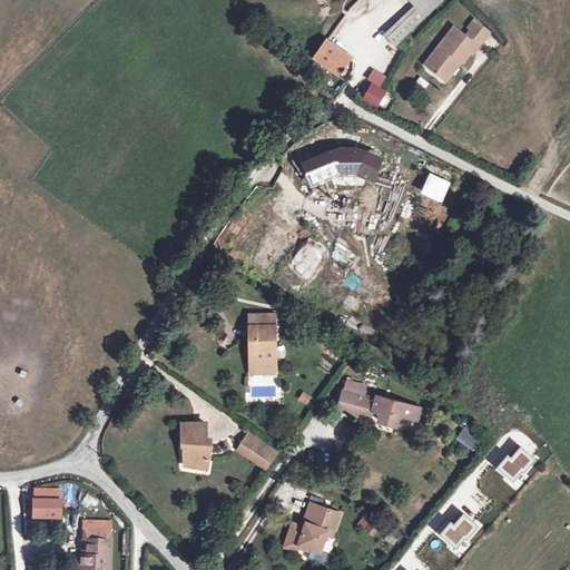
[(442,0),(426,0),(414,12),(384,40),(391,48),(442,0)]
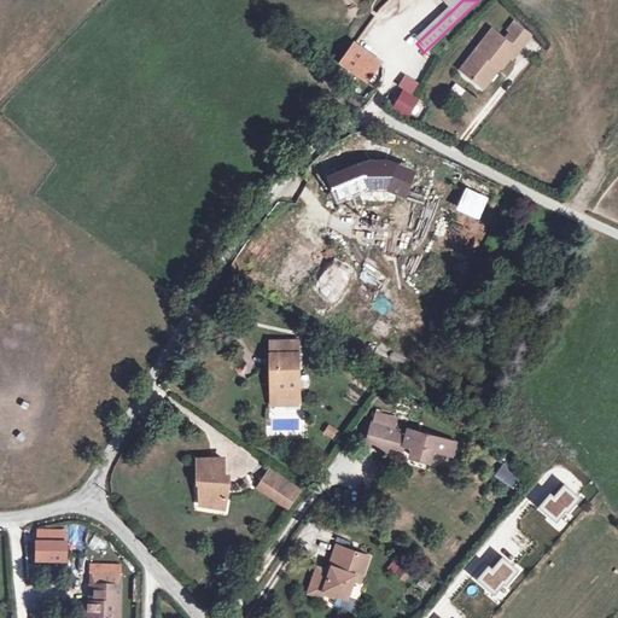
[(436,0),(449,13),(462,0),(436,0)]
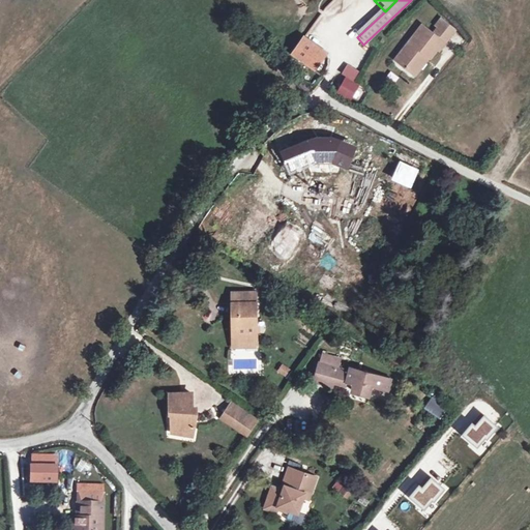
[(435,30),(430,37),(441,47),(451,33),(437,22),(432,28),(435,30)]
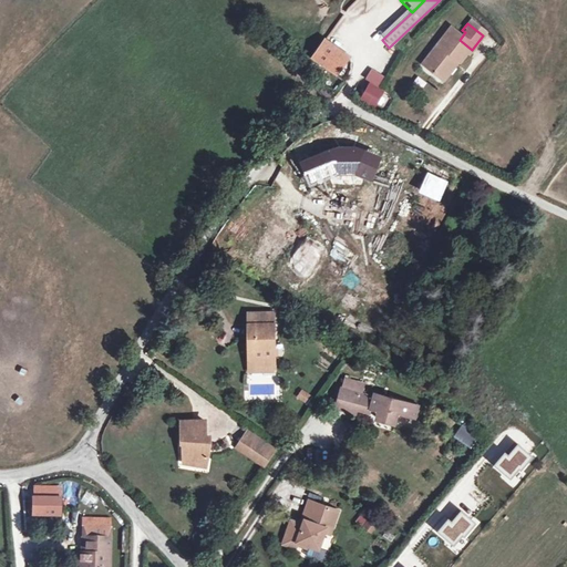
[(447,31),(426,58),(426,62),(421,69),(437,82),(449,68),(449,64),(451,61),(455,64),(456,65),(464,55),(465,57),(472,50),(460,40),(447,31)]
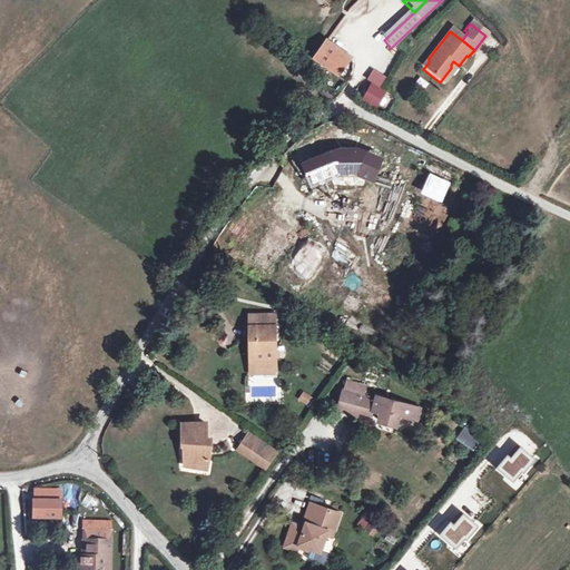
[(324,41),(312,58),(334,76),(347,59),(324,41)]
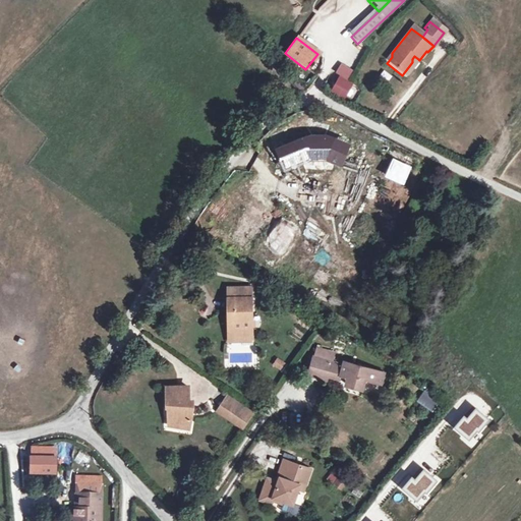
[(412,62),(402,75),(404,76),(418,59),(414,56),(412,59),(412,62)]
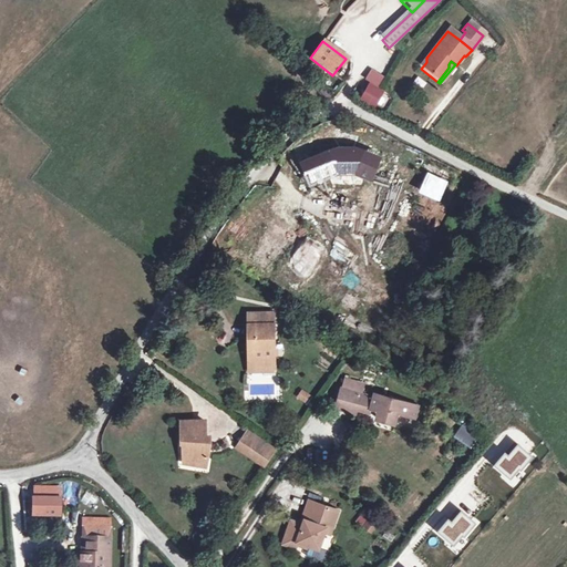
[(366,88),(361,95),(373,103),(378,94),(366,88)]
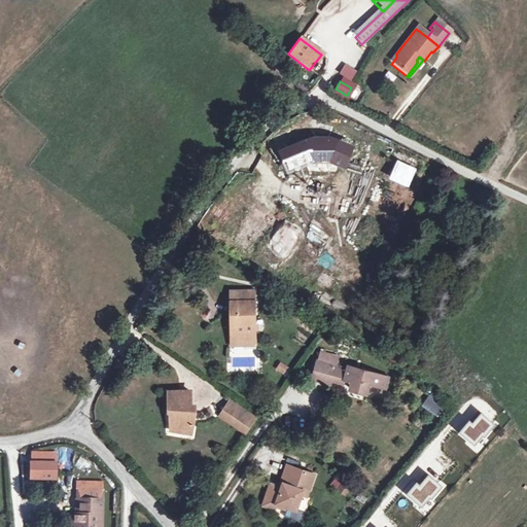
[(317,173),(344,173),(344,157),(352,154),(352,141),(311,140),(282,150),(288,169),(293,169),(313,162),(317,173)]
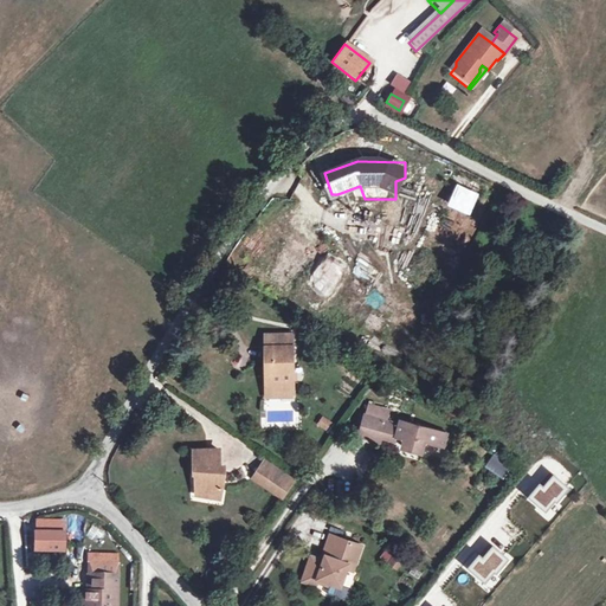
[(456,184),(447,207),(471,216),(479,193),(456,184)]
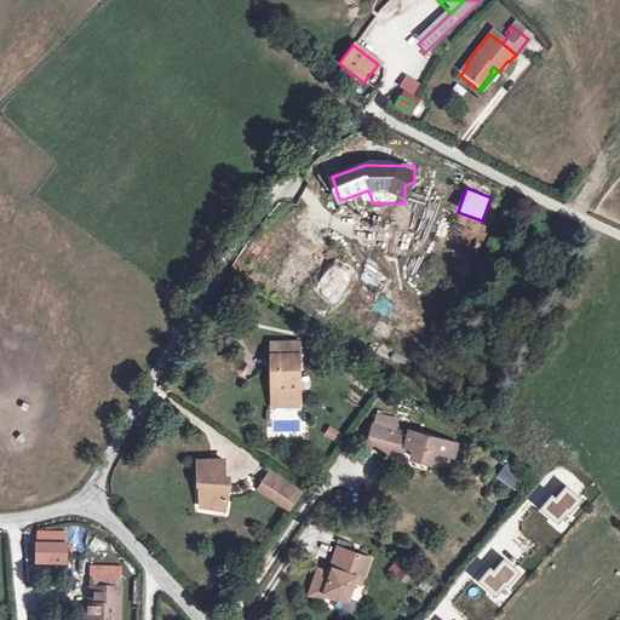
[(280,400),(299,400),(299,352),(287,352),(287,343),(273,343),(273,386),(280,386),(280,400)]
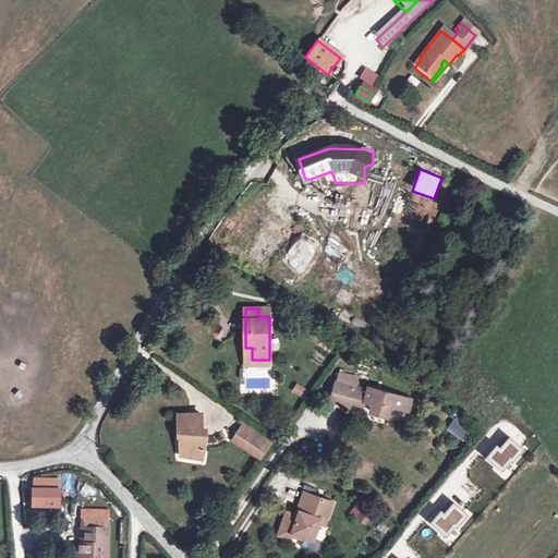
[(258,317),(269,317),(269,308),(258,308),(258,317)]
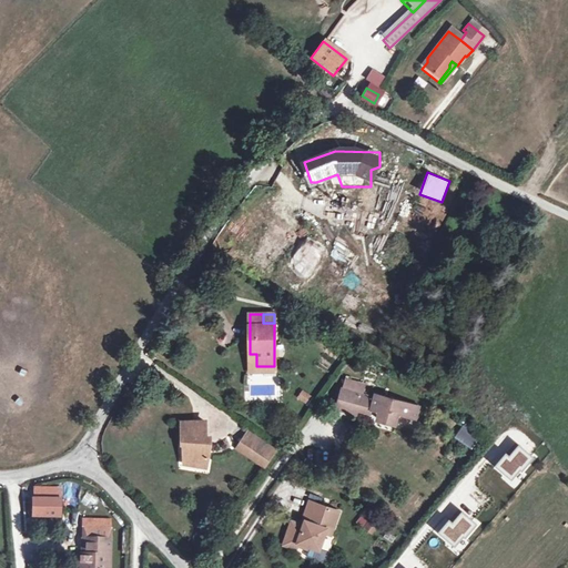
[(256,354),(250,354),(250,372),(274,373),(274,366),(256,366),(256,354)]
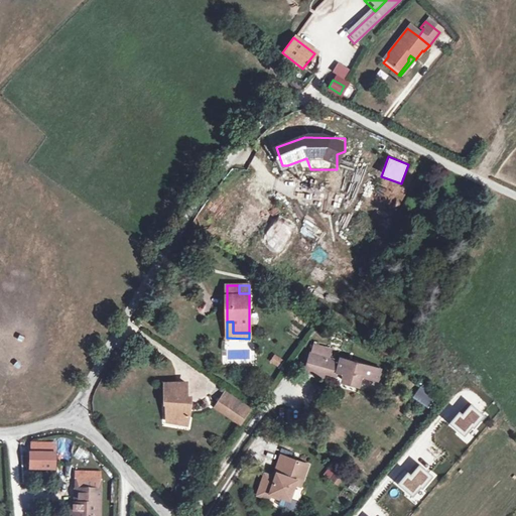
[(320,375),(321,371),(326,357),(329,348),(316,345),(313,354),(308,352),(304,364),(312,367),(310,372),(320,375)]
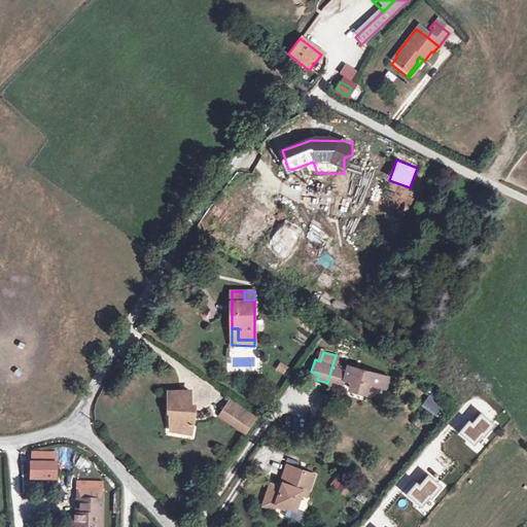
[(280,361),(276,370),(285,375),(289,366),(280,361)]
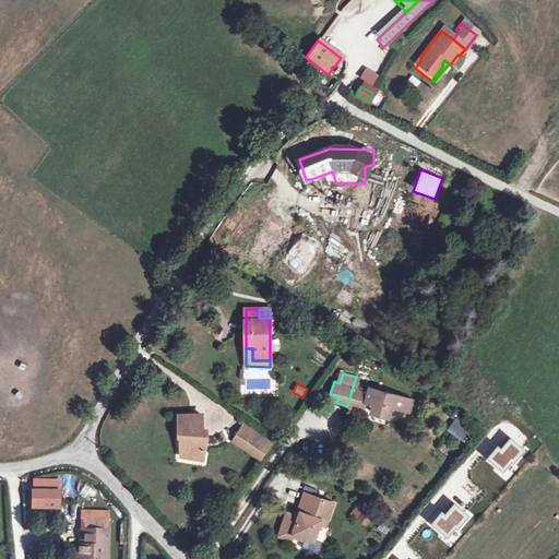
[(353,387),(348,402),(361,406),(363,402),(366,393),(363,392),(364,390),(353,387)]
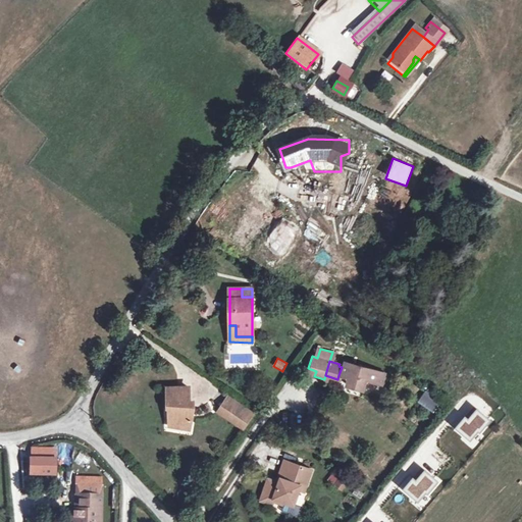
[(342,367),(338,375),(347,377),(345,384),(348,385),(348,387),(355,389),(355,387),(359,388),(362,379),(377,384),(378,383),(381,373),(343,362),(342,367)]
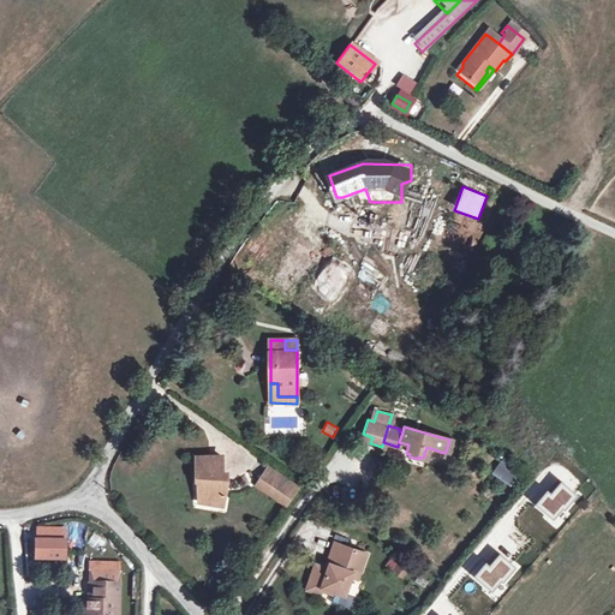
[(202,482),(203,501),(222,506),(227,484),(222,482),(221,458),(197,459),(197,482),(202,482)]
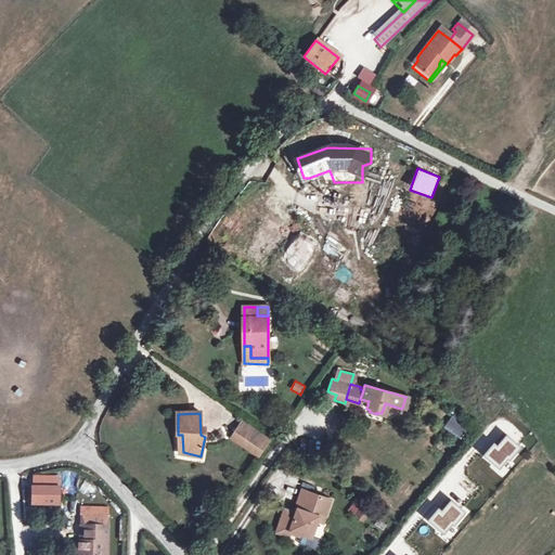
[(443,428),(461,439),(468,426),(451,415),(443,428)]
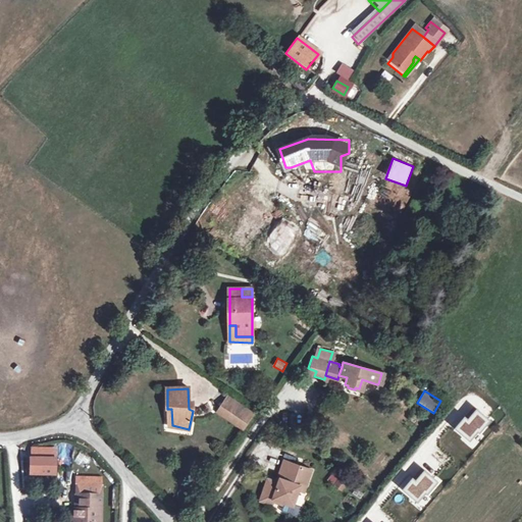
[(221,412),(224,414),(232,403),(250,415),(252,411),(231,397),(221,412)]
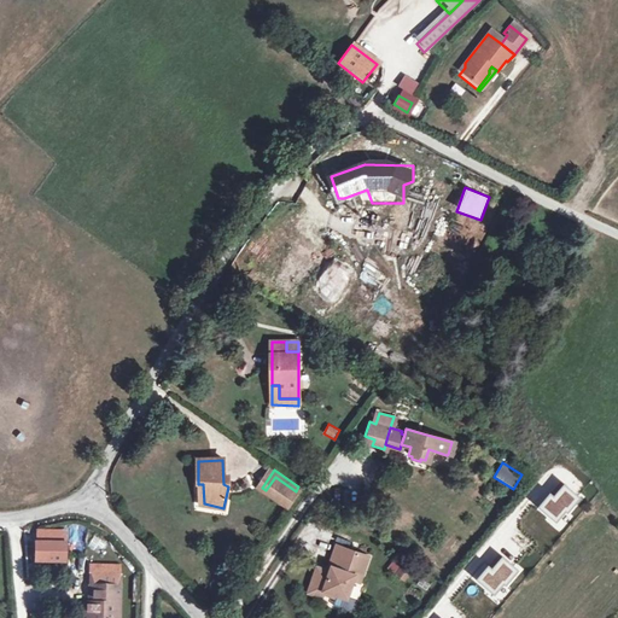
[(275,477),(266,490),(286,505),(296,491),(275,477)]
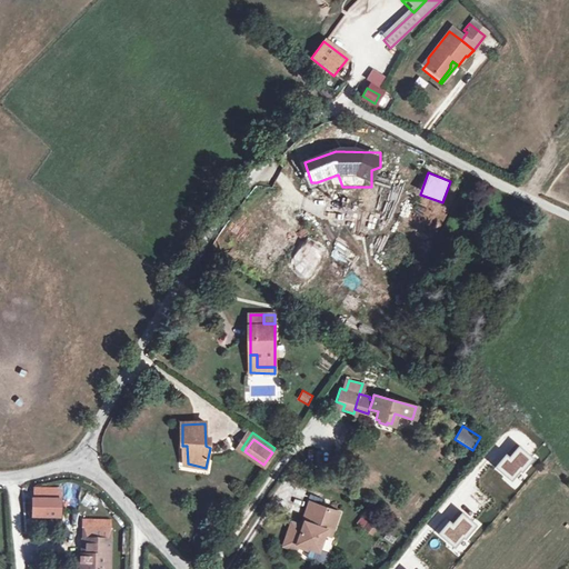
[(535,459),(521,448),(511,458),(507,455),(497,467),(516,482),(535,459)]
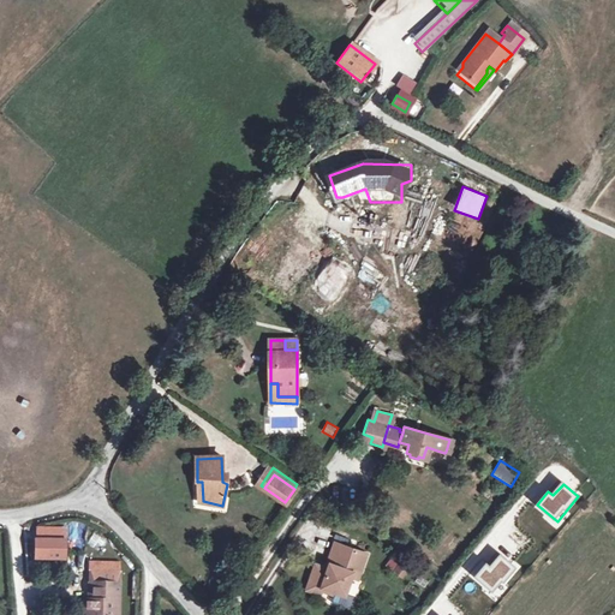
[(33,538),(33,561),(67,561),(67,538),(33,538)]
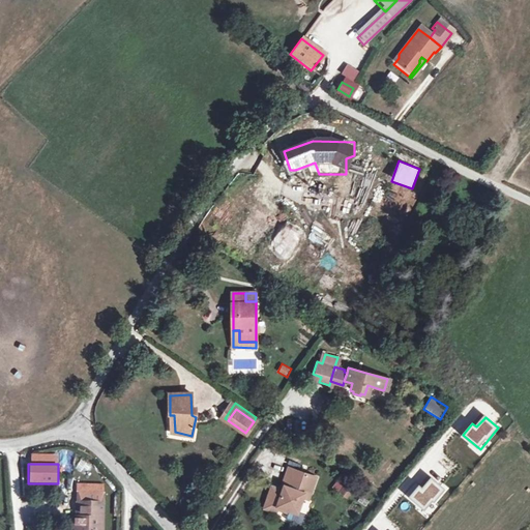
[(282,488),(280,487),(270,483),(263,505),(273,509),(276,503),(287,507),(295,510),(301,496),(306,498),(314,475),(287,465),(281,483),(283,483),(282,488)]
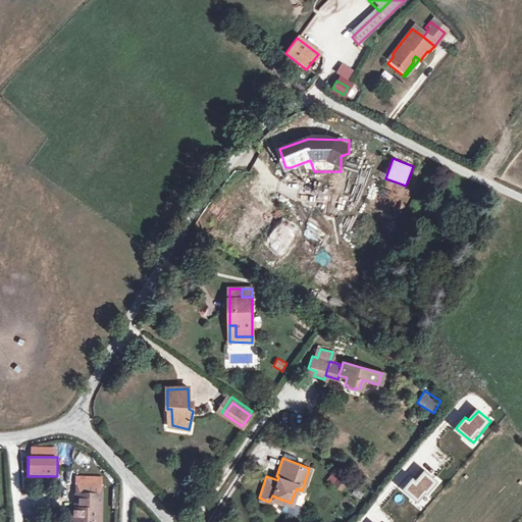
[(334,471),(327,480),(343,491),(350,483),(334,471)]
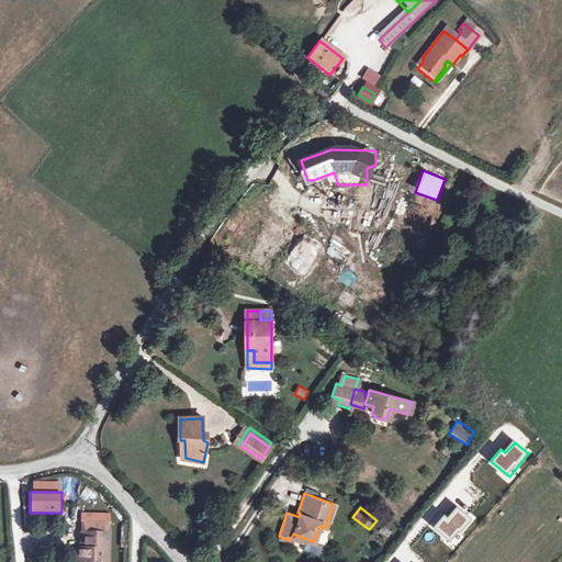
[(469,518),(458,509),(449,519),(445,515),(435,527),(450,540),(469,518)]
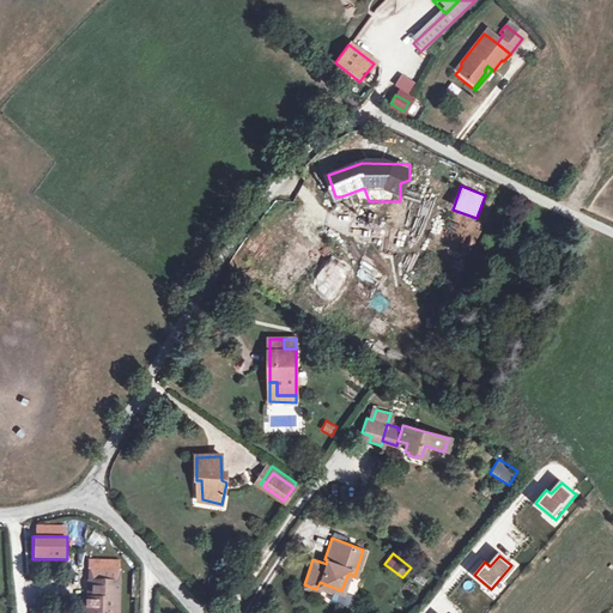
[(80,607),(79,612),(104,612),(105,565),(77,565),(77,595),(71,595),(71,607),(74,607),(80,607)]
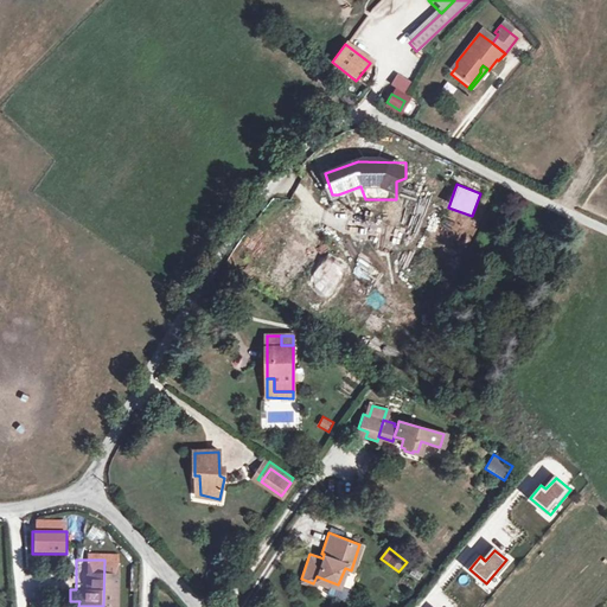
[(338,585),(328,581),(325,590),(340,595),(344,594),(346,587),(338,585)]
